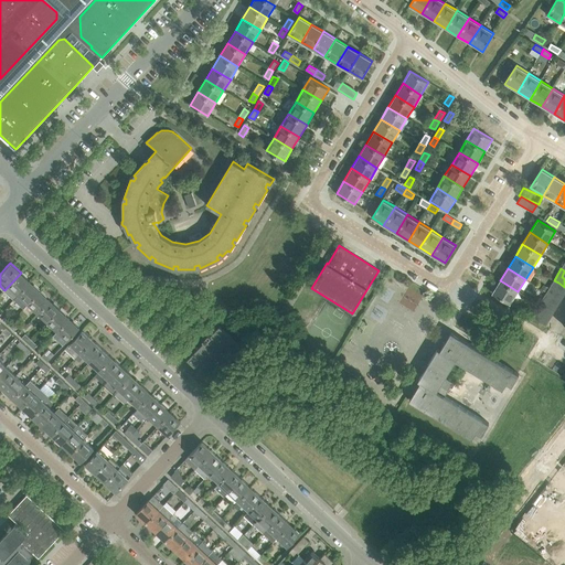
[(14,299),(30,283),(27,279),(28,278),(21,273),(4,290),(14,299)]
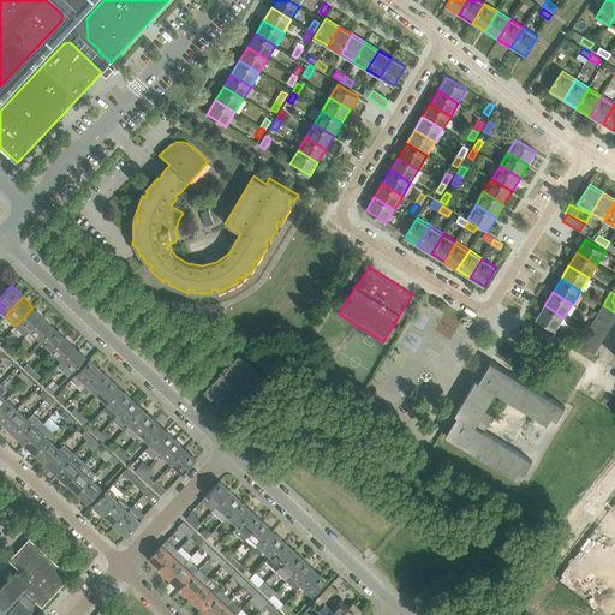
[(555,330),(563,317),(544,305),(536,318),(555,330)]
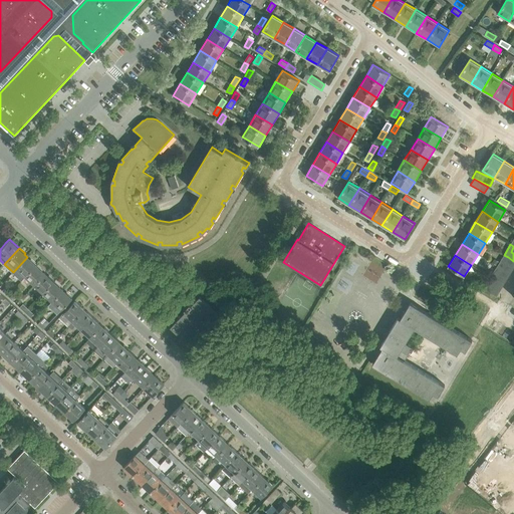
[(504,263),(508,257),(504,255),(497,266),(501,268),(510,274),(513,269),(504,263)]
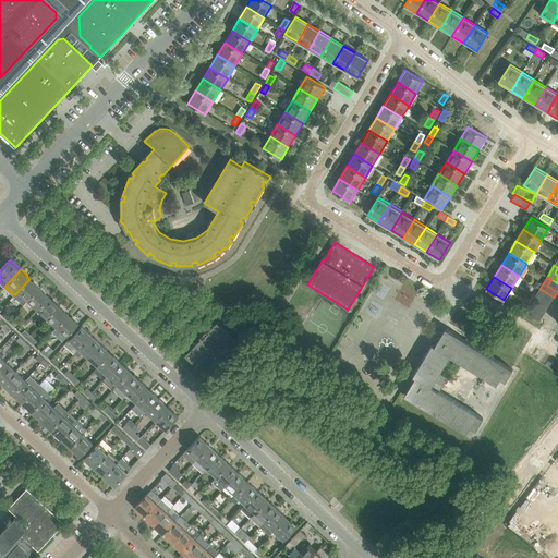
[(27,300),(39,288),(39,287),(34,281),(33,282),(29,279),(14,295),(23,304),(27,300)]
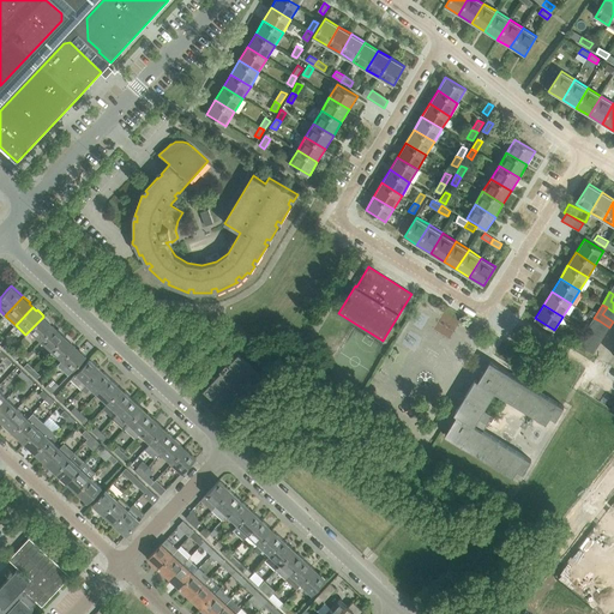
[(613,319),(613,312),(607,307),(602,314),(613,321),(613,319)]
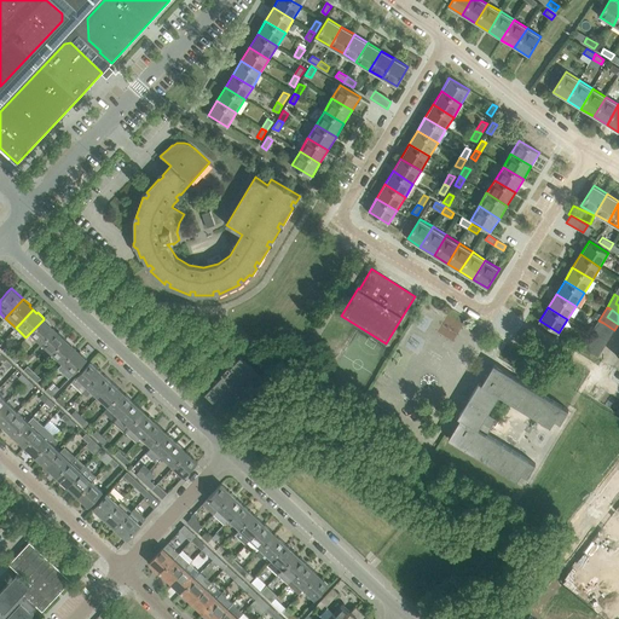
[(41,343),(55,330),(51,327),(52,325),(45,318),(45,319),(44,319),(30,333),(41,343)]
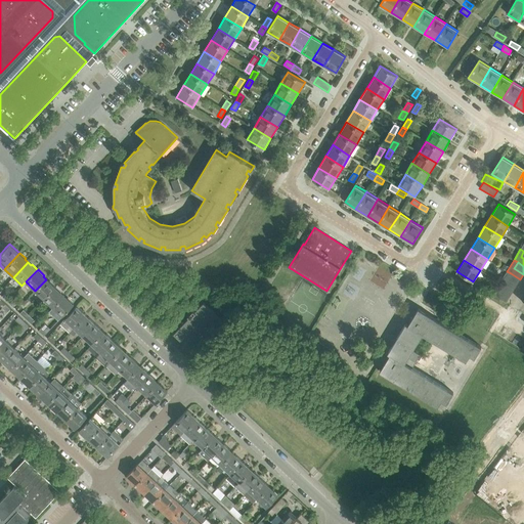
[(507,279),(511,273),(507,271),(499,282),(504,285),(513,291),(516,286),(507,279)]
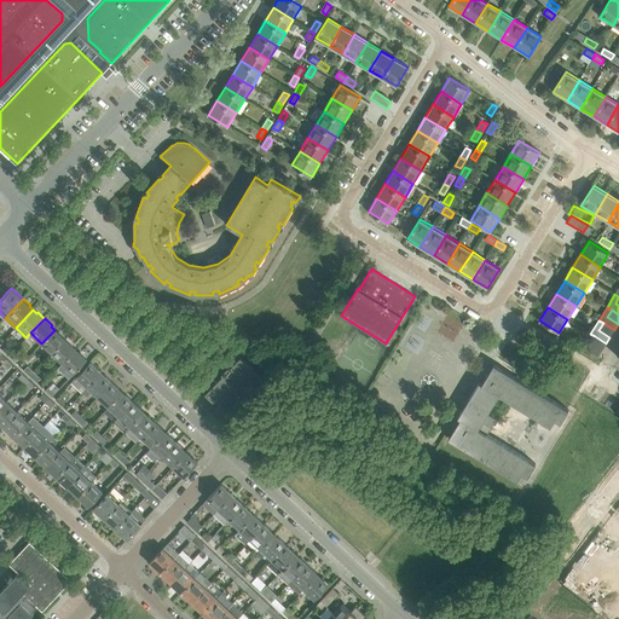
[(609,337),(614,330),(603,323),(599,330),(609,337)]
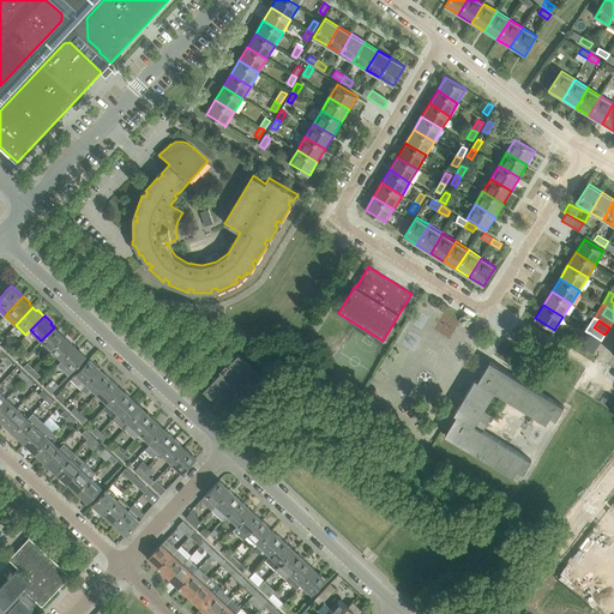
[(52,350),(65,336),(65,335),(59,329),(58,330),(54,327),(41,341),(52,350)]
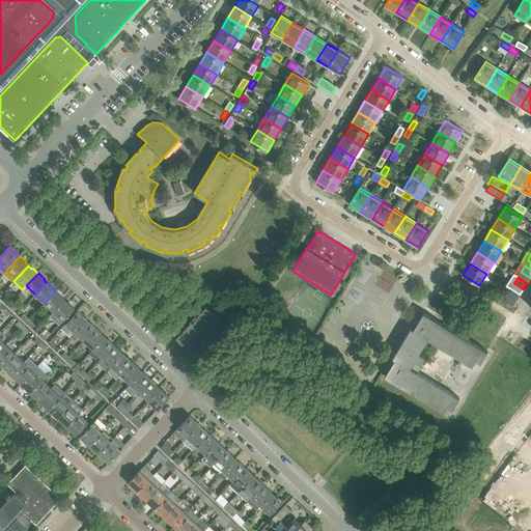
[(507,295),(510,288),(506,286),(499,298),(512,306),(516,300),(507,295)]
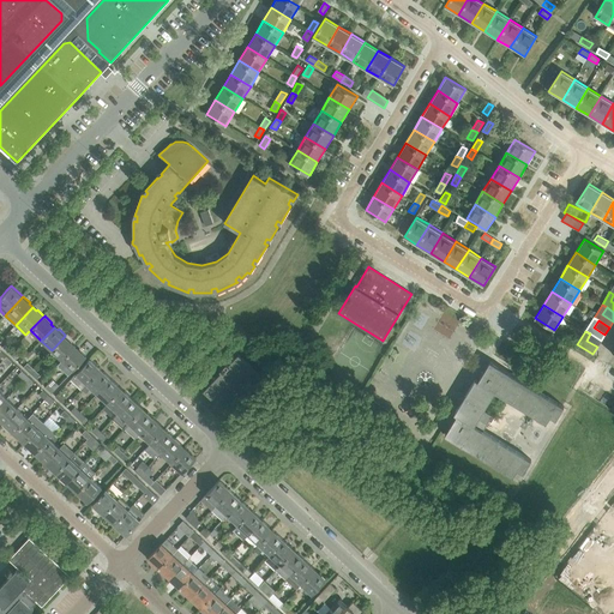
[(597,347),(601,341),(590,333),(587,341),(597,347)]
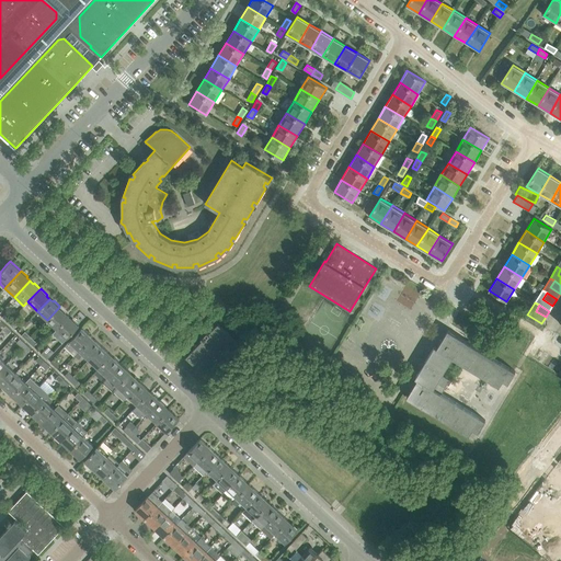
[(57,329),(68,317),(65,313),(66,312),(60,307),(59,307),(47,320),(57,329)]
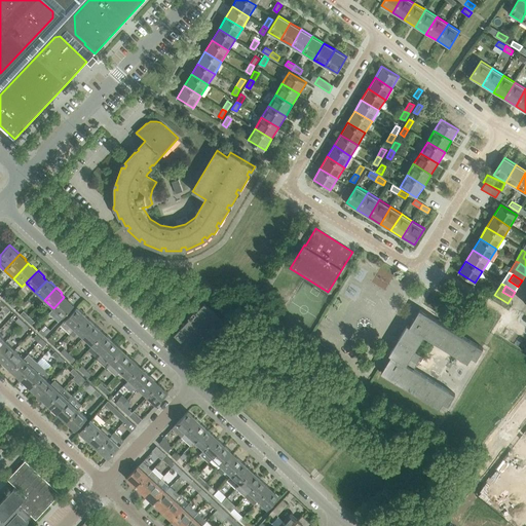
[(11,299),(5,294),(2,297),(8,302),(11,299)]
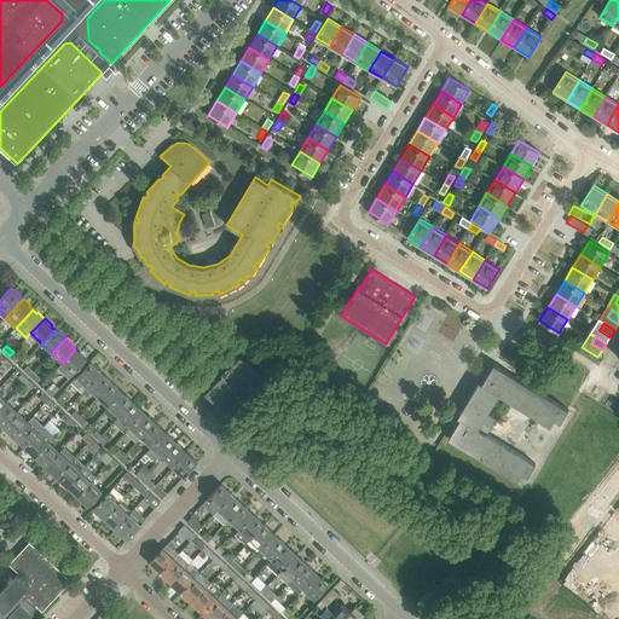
[(74,374),(87,359),(86,358),(87,357),(80,351),(79,353),(75,350),(63,363),(74,374)]
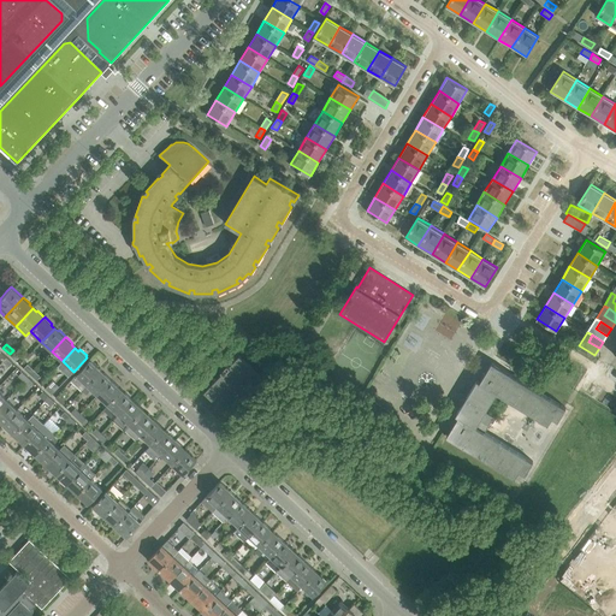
[(19,356),(13,350),(10,354),(16,360),(19,356)]
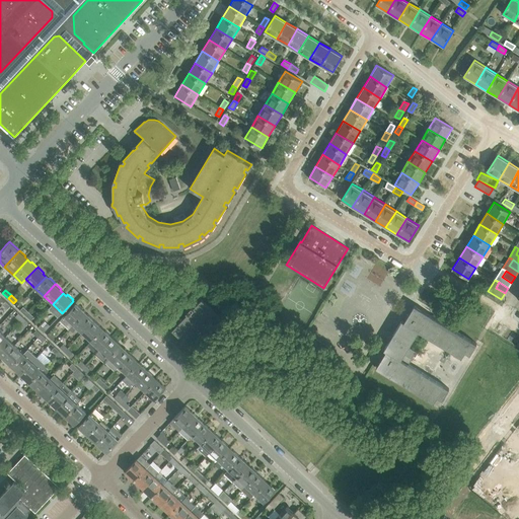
[(193,349),(222,318),(202,299),(194,307),(192,305),(187,311),(189,313),(172,329),(193,349)]
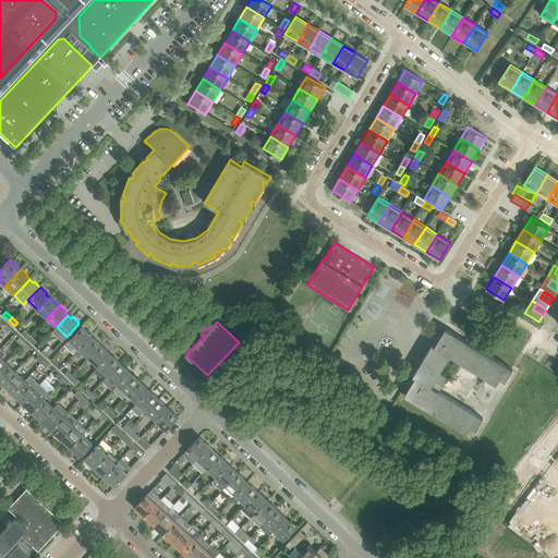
[(79,349),(92,336),(82,326),(64,343),(75,353),(79,349)]
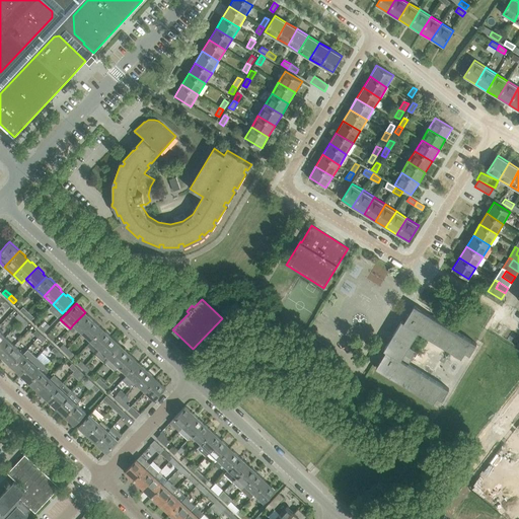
[(476,343),(475,343),(415,305),(414,305),(403,321),(401,320),(391,336),(388,334),(386,338),(389,340),(383,350),(386,351),(376,367),(434,402),(440,406),(444,400),(442,399),(449,388),(409,364),(413,357),(412,356),(417,349),(410,345),(419,330),(461,357),(465,351),(469,354),(476,343)]
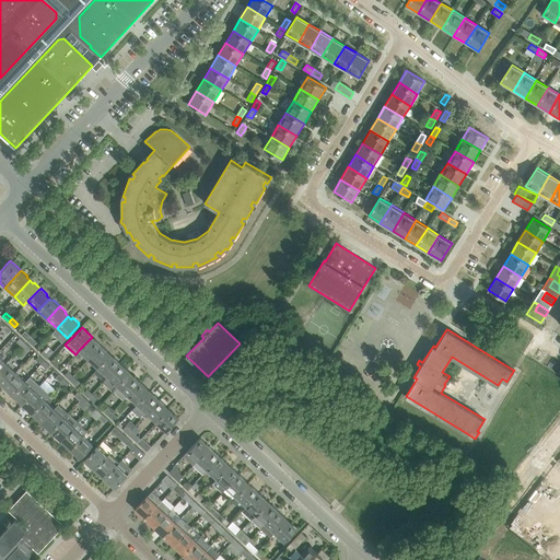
[(32,336),(25,330),(22,335),(28,340),(32,336)]
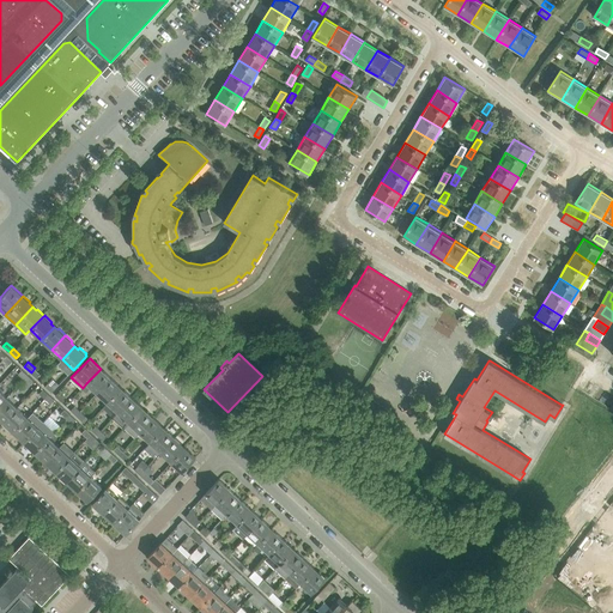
[(41,374),(35,368),(31,372),(37,378),(41,374)]
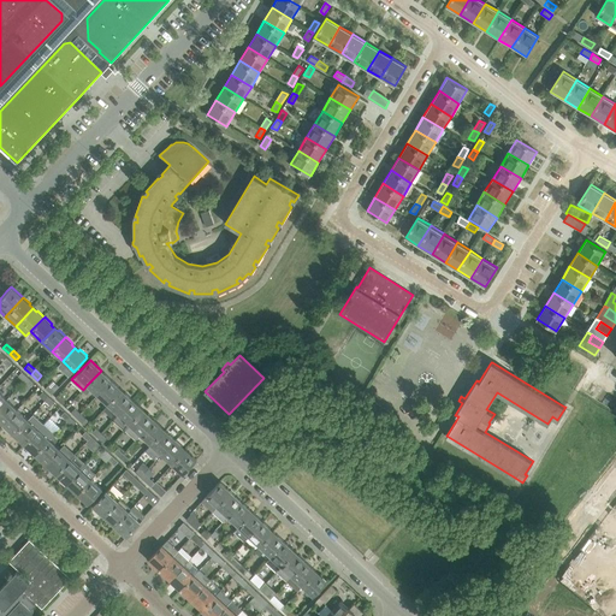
[(98,395),(111,380),(101,371),(87,385),(98,395)]
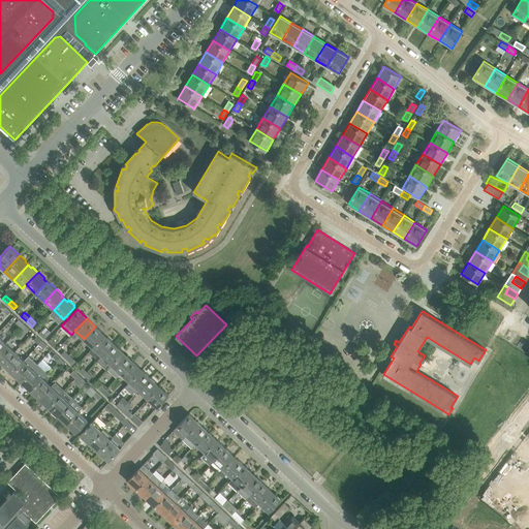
[(93,347),(104,335),(95,327),(84,339),(93,347)]
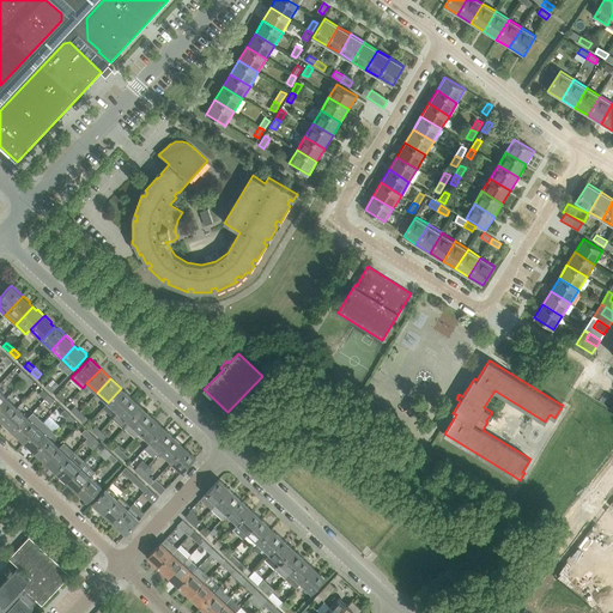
[(55,388),(49,382),(46,386),(52,392),(55,388)]
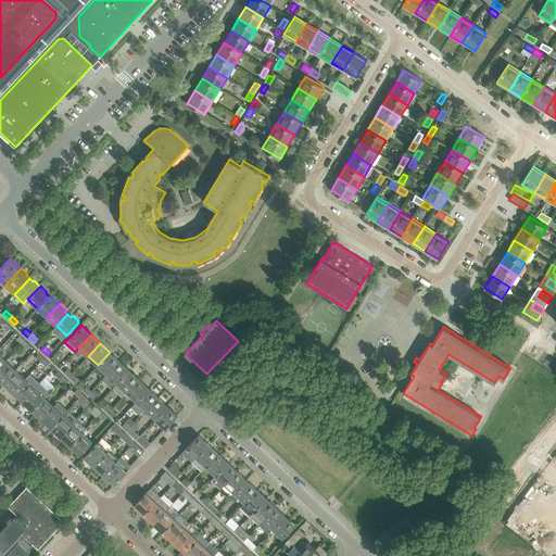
[(108,375),(119,361),(110,352),(98,365),(106,374),(108,375)]
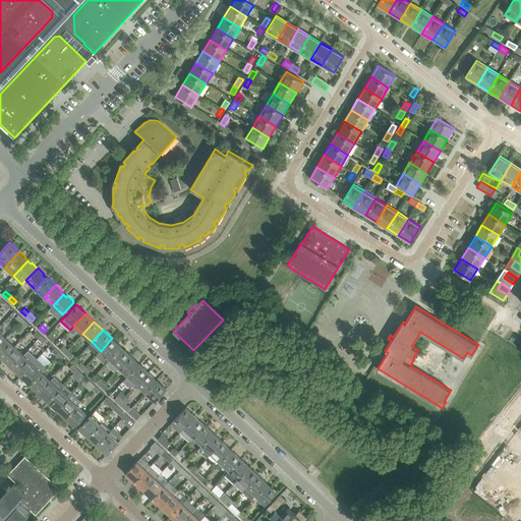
[(42,336),(37,331),(34,334),(39,339),(42,336)]
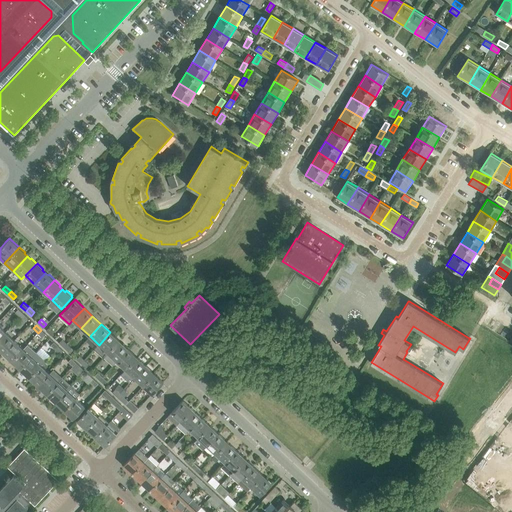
[(54,331),(50,327),(46,330),(51,335),(54,331)]
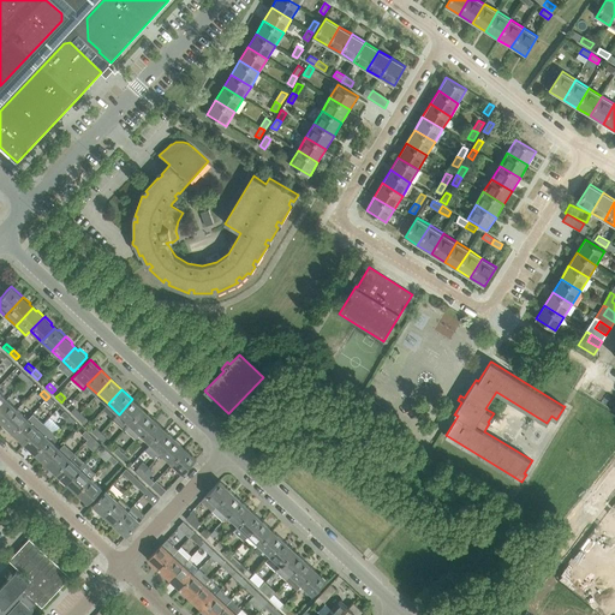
[(0,421),(4,424),(17,408),(7,399),(0,406),(0,421)]
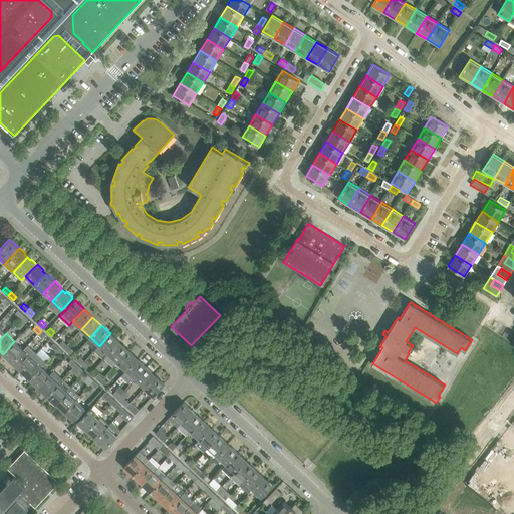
[(104,358),(119,342),(110,333),(99,346),(98,345),(95,349),(104,358)]
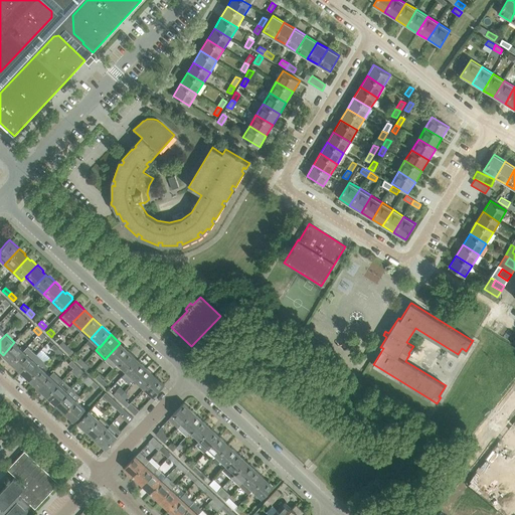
[(307,340),(303,337),(300,343),(321,356),(324,350),(320,347),(323,342),(311,334),(307,340)]
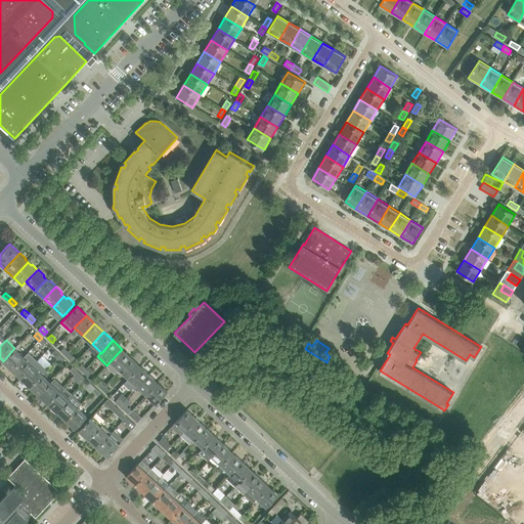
[(12,369),(24,357),(14,348),(3,361),(12,369)]
